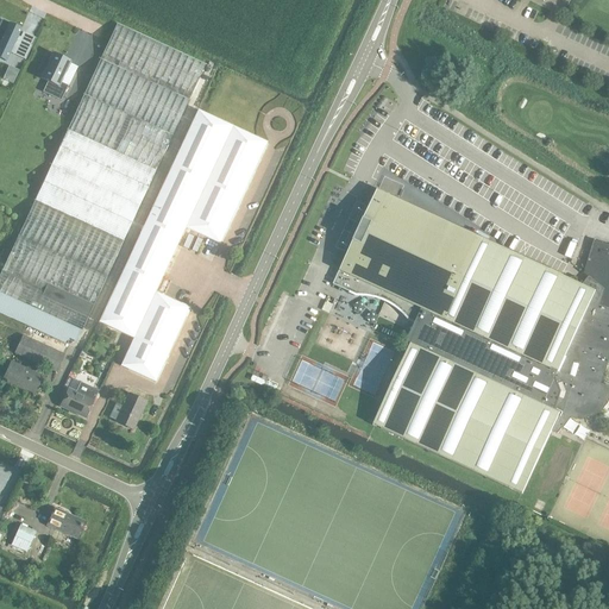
[(0,57),(2,60),(2,58),(5,61),(5,62),(6,62),(11,52),(18,37),(22,30),(20,29),(20,30),(1,20),(0,24),(0,57)]
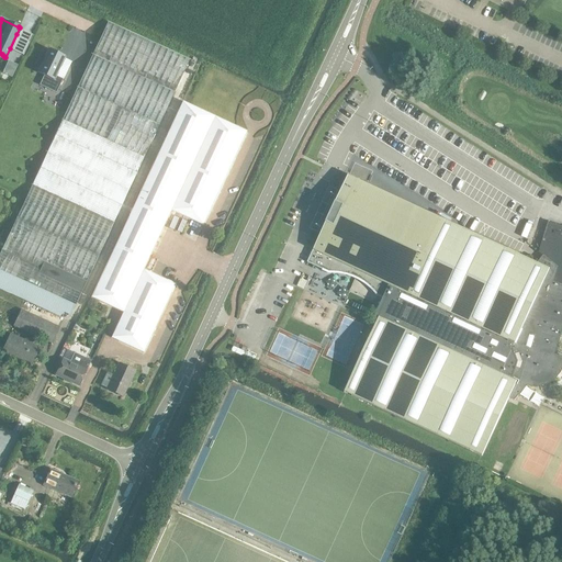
[(0,288),(68,321),(189,59),(107,22),(0,253),(0,288)]
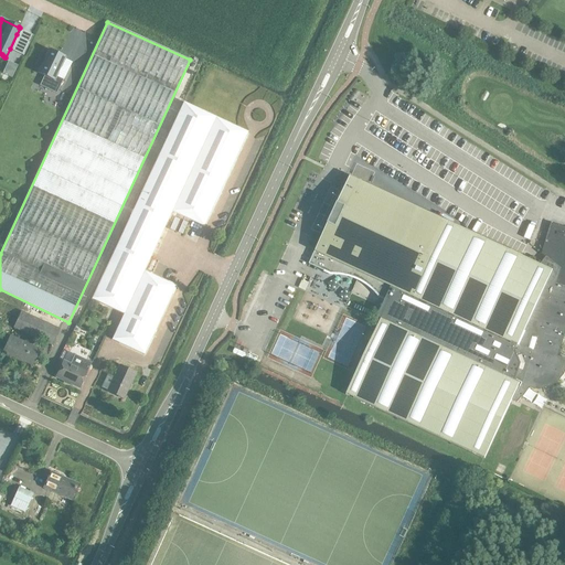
[(17,34),(10,49),(23,55),(29,44),(24,42),(25,39),(17,34)]
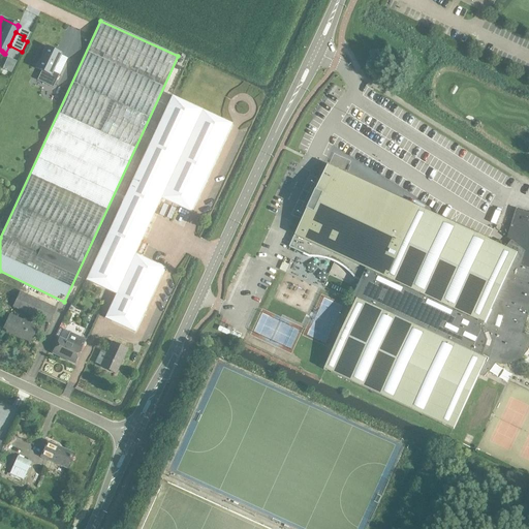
[(39,60),(35,68),(50,75),(45,85),(53,88),(59,74),(52,71),(60,54),(45,47),(42,54),(39,53),(37,59),(39,60)]
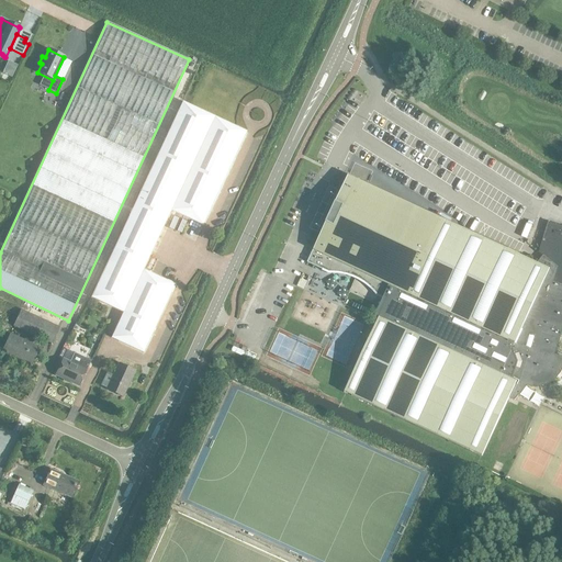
[(8,62),(2,74),(12,78),(18,66),(8,62)]
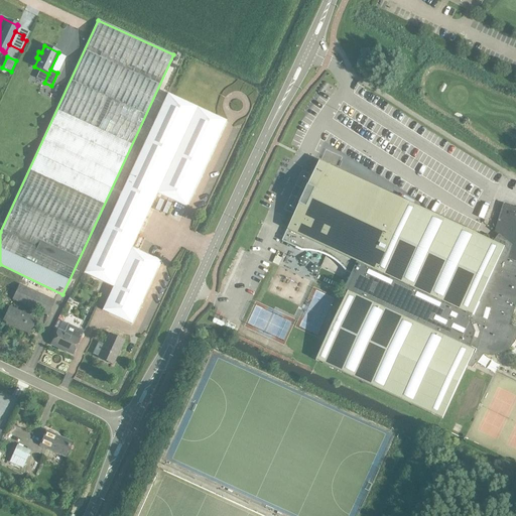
[(158,265),(156,260),(131,248),(156,194),(185,208),(226,121),(166,94),(83,273),(112,287),(102,310),(131,325),(158,265)]
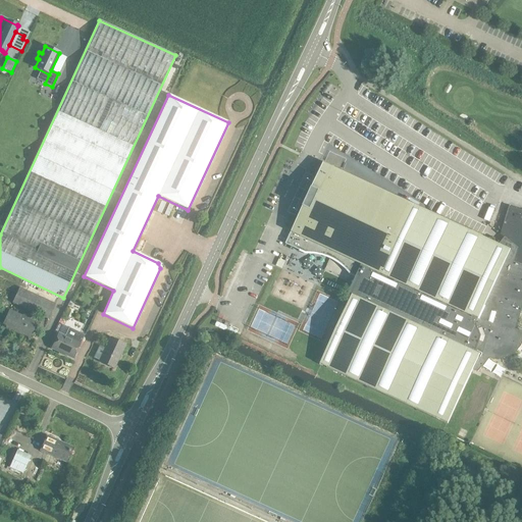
[(500,245),(483,238),(323,163),(309,195),(304,192),(301,200),(306,202),(285,245),(306,254),(310,254),(315,254),(319,255),(324,256),(328,257),(332,259),(336,262),(341,264),(345,267),(348,271),(351,274),(356,277),(347,297),(351,298),(319,365),(448,425),(473,371),(478,373),(488,359),(496,360),(503,359),(510,357),(515,352),(520,347),(521,341),(521,335),(515,333),(521,308),(521,288),(516,286),(517,283),(512,281),(517,264),(514,263),(516,257),(515,257),(514,256),(513,256),(513,255),(513,253),(514,252),(515,252),(512,247),(511,247),(510,246),(509,245),(508,245),(508,243),(508,242),(509,242),(505,238),(500,245)]
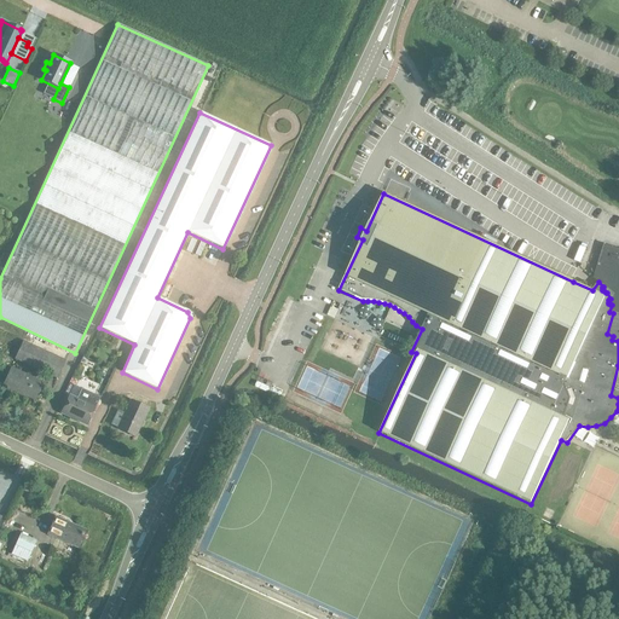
[(595,279),(599,282),(603,287),(602,287),(602,288),(602,290),(603,290),(605,291),(606,293),(607,293),(611,299),(609,299),(608,300),(608,302),(608,304),(609,304),(611,305),(612,305),(609,312),(613,313),(607,334),(613,336),(612,340),(618,341),(618,252),(605,247),(595,279)]
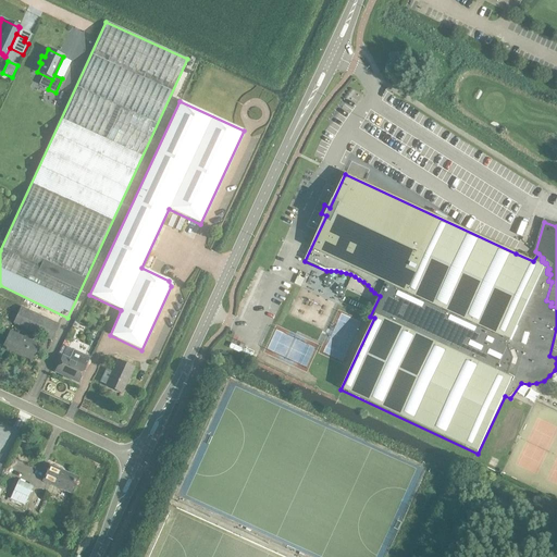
[(298,276),(295,284),(301,287),(305,280),(298,276)]
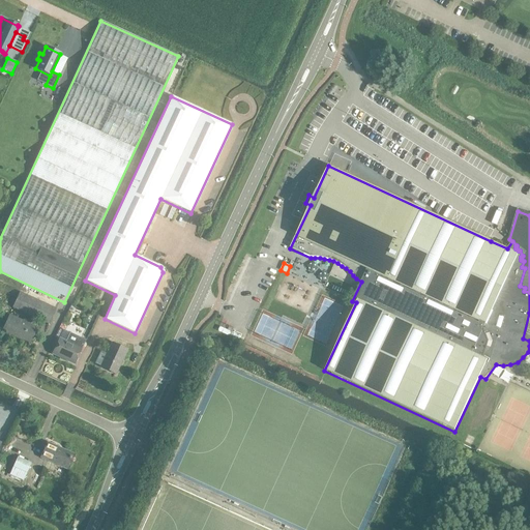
[(12,307),(49,324),(55,310),(20,293),(12,307)]
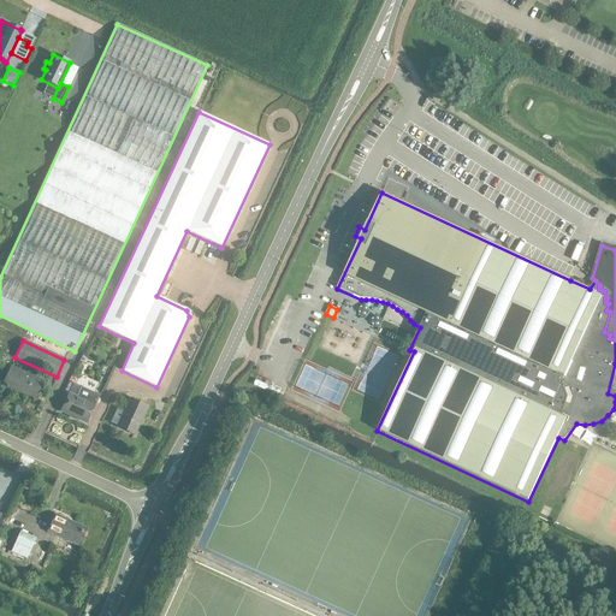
[(1,385),(34,400),(41,383),(10,368),(1,385)]
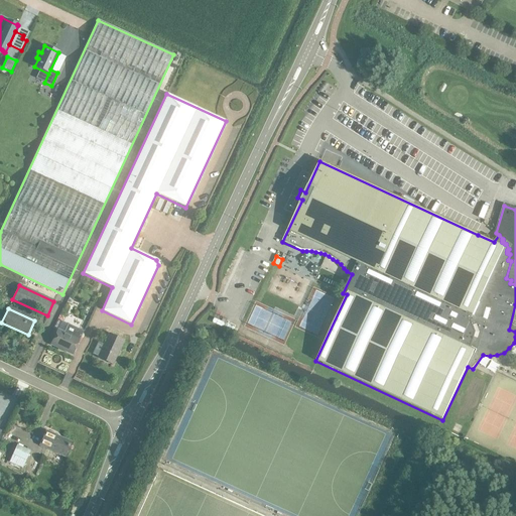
[(72,355),(79,340),(82,333),(68,326),(63,333),(57,331),(50,345),(72,355)]
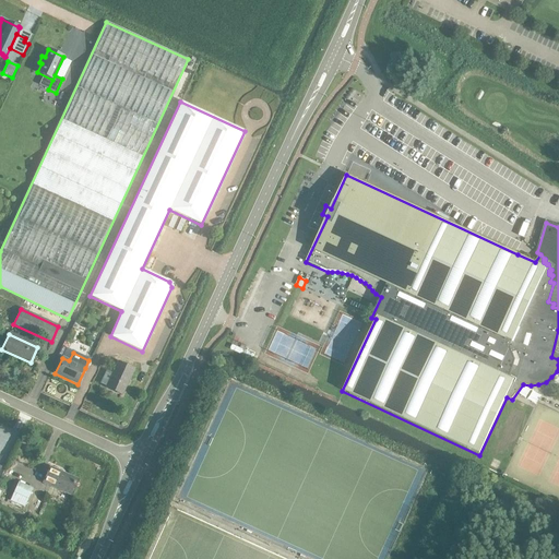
[(106,388),(121,394),(133,369),(118,361),(106,388)]
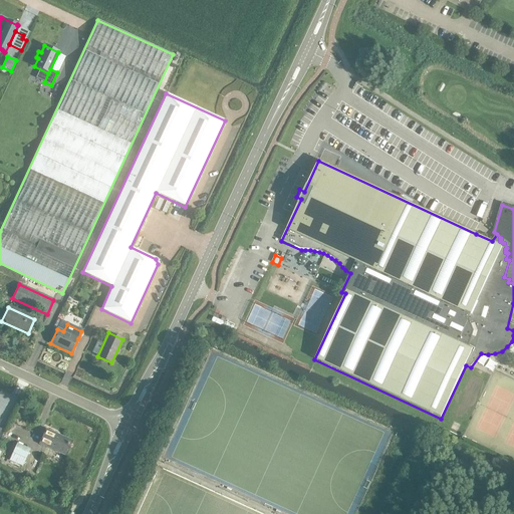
[(39,444),(64,455),(70,441),(45,430),(39,444)]
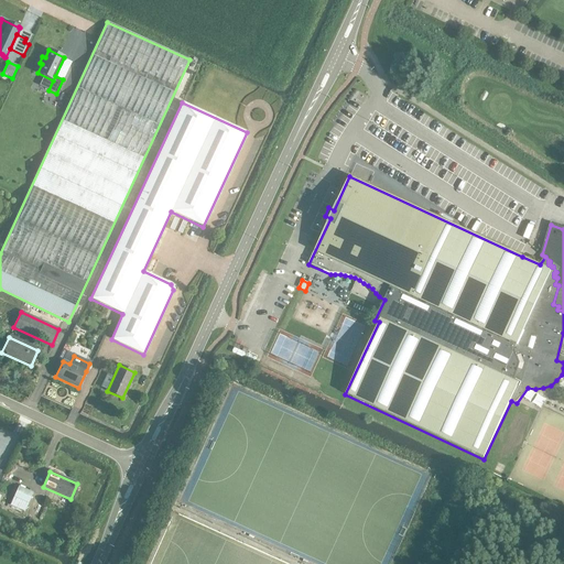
[(18,487),(13,498),(28,505),(32,492),(18,487)]
